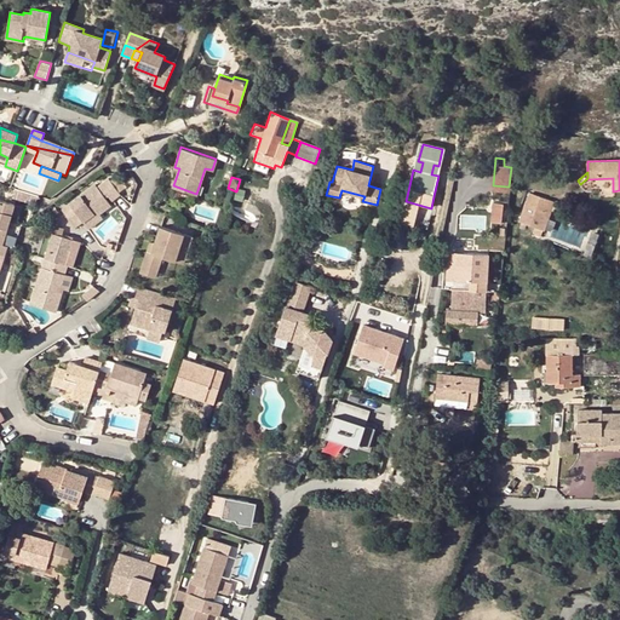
[(109,178),(99,185),(112,202),(121,195),(109,178)]
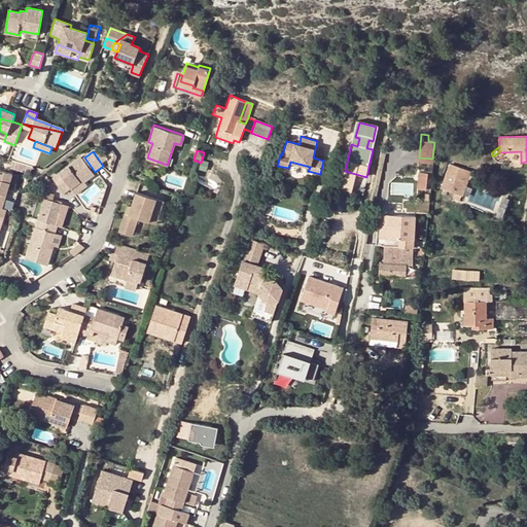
[(60,174),(71,189),(80,183),(78,182),(83,179),(85,182),(95,176),(82,159),(60,174)]
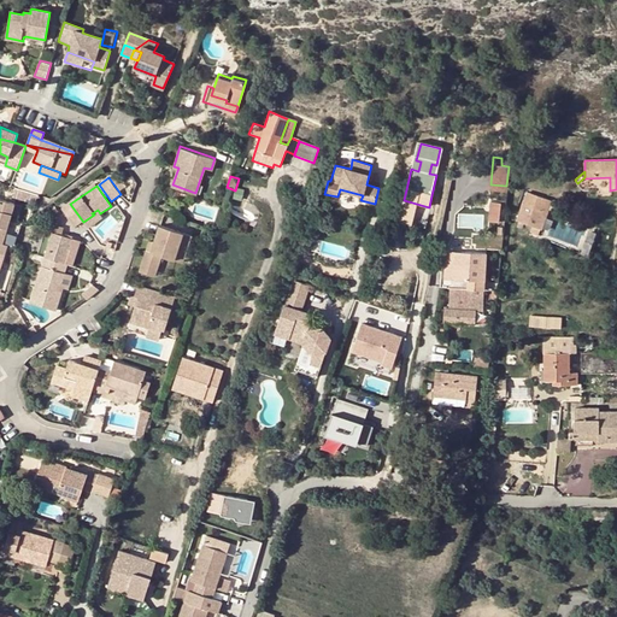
[(15,189),(12,198),(35,205),(39,195),(15,189)]
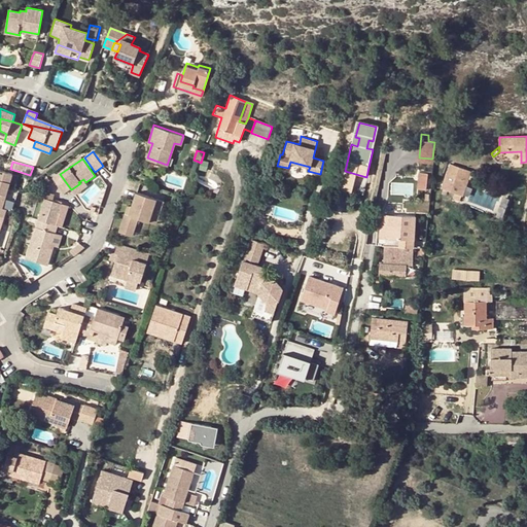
[(0,208),(1,209),(6,191),(11,176),(0,171),(0,208)]
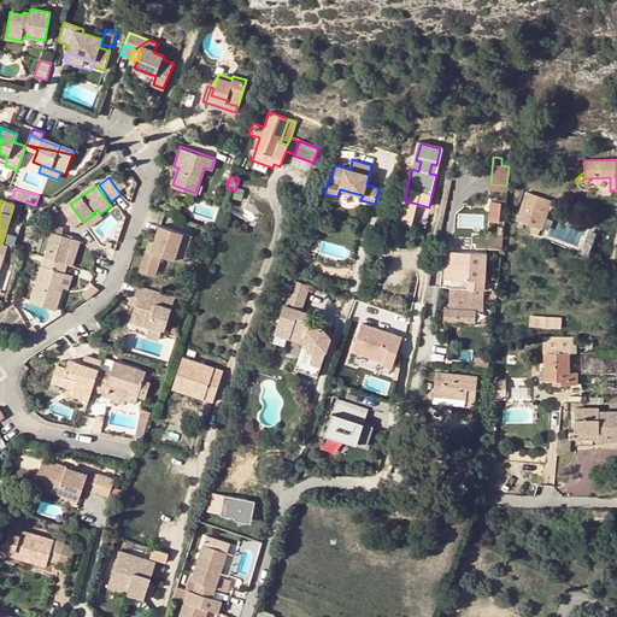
[(523,201),(516,221),(534,227),(540,207),(523,201)]
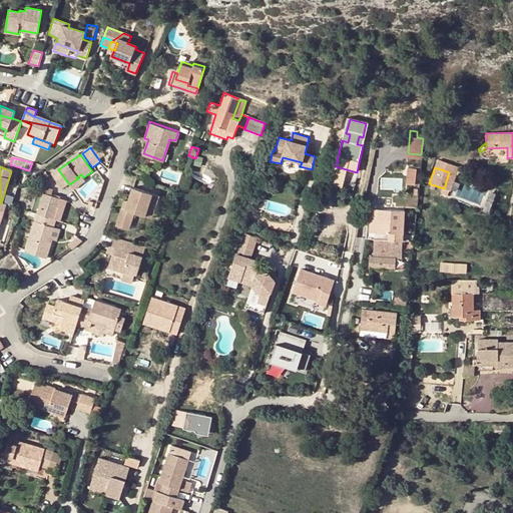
[(407,168),(405,183),(415,184),(415,183),(418,184),(420,169),(407,168)]
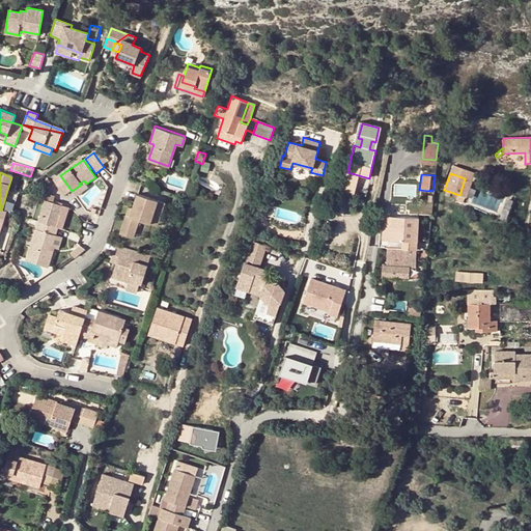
[(65,196),(72,191),(60,175),(53,180),(65,196)]
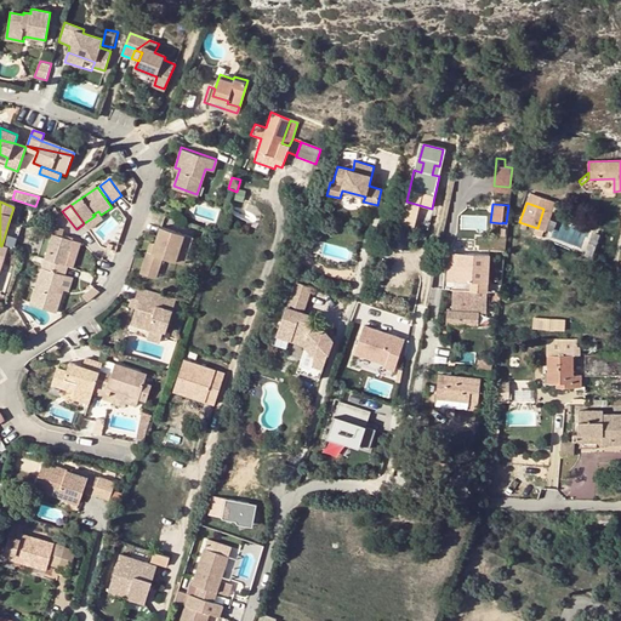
[(400,223),(411,227),(416,210),(405,208),(400,223)]
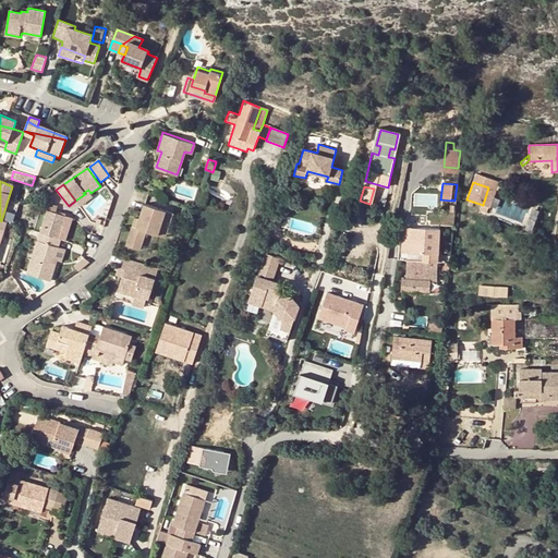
[(50,187),(38,195),(44,201),(55,192),(50,187)]
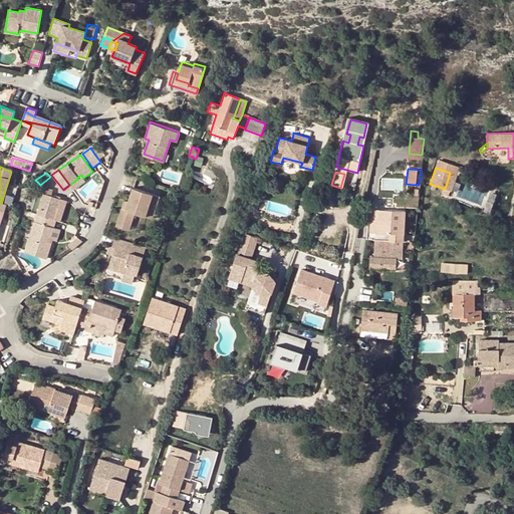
[(450,173),(445,189),(450,191),(452,192),(458,176),(450,173)]
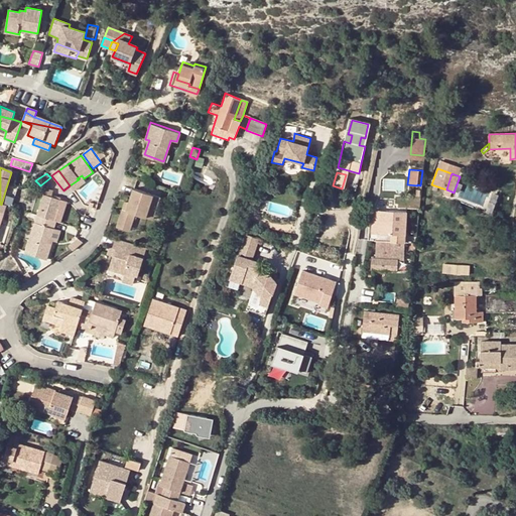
[(133,187),(128,203),(126,210),(122,210),(117,226),(129,230),(135,214),(145,217),(149,203),(157,206),(160,197),(133,187)]
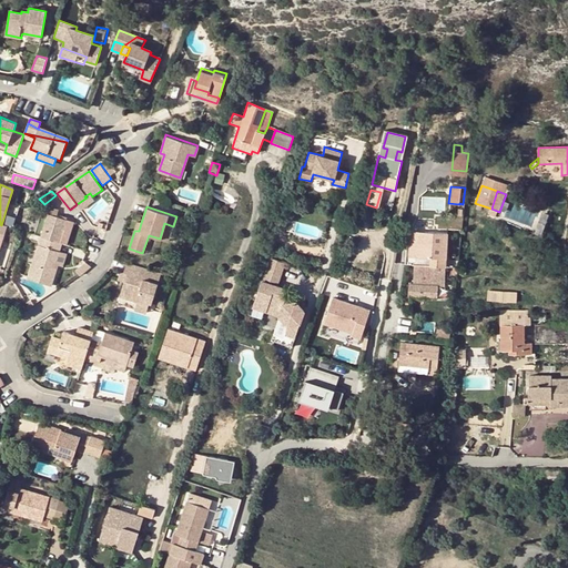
[(46,214),(39,237),(58,243),(66,220),(46,214)]
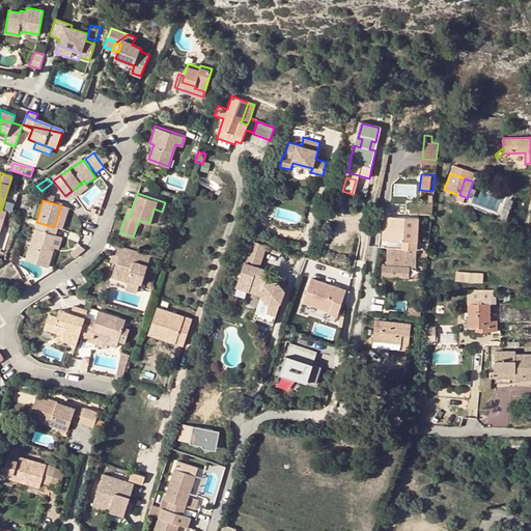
[(275,207),(267,205),(264,215),(272,217),(275,207)]
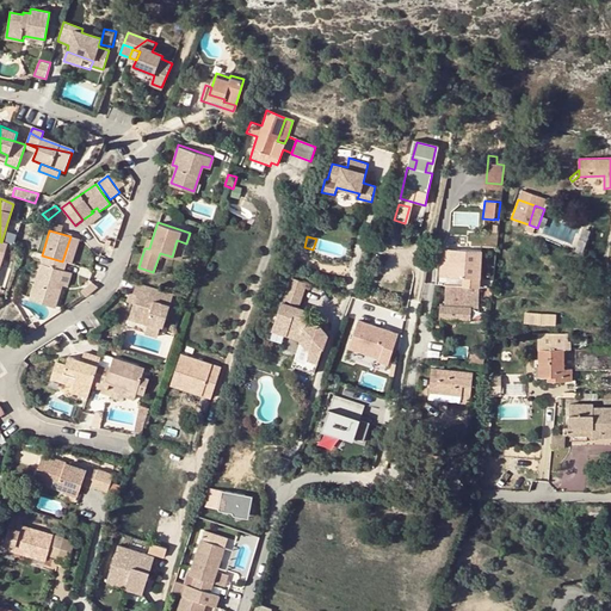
[(180,259),(186,244),(177,240),(172,257),(180,259)]
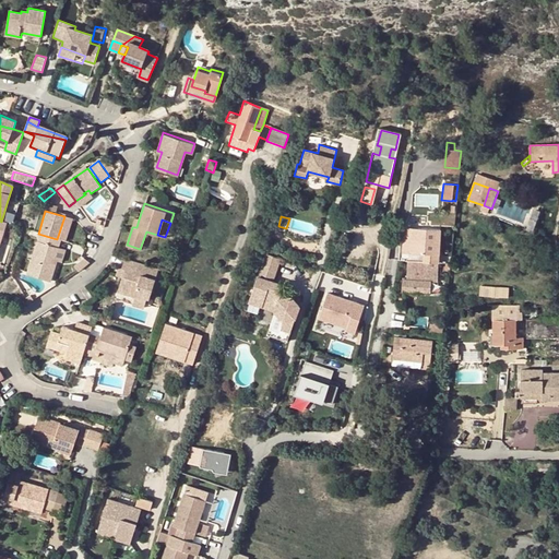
[(423,253),(423,261),(438,262),(439,230),(413,228),(412,240),(404,240),(403,252),(407,252),(423,253)]
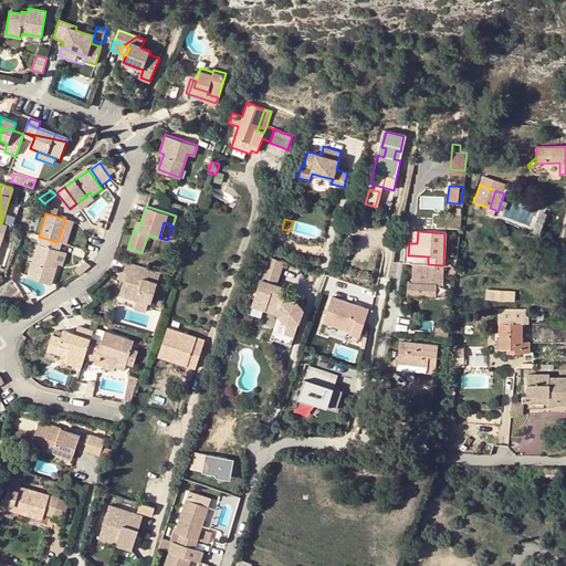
[(28,278),(32,268),(39,262),(53,254),(59,251),(61,243),(58,242),(39,237),(28,276),(28,278)]
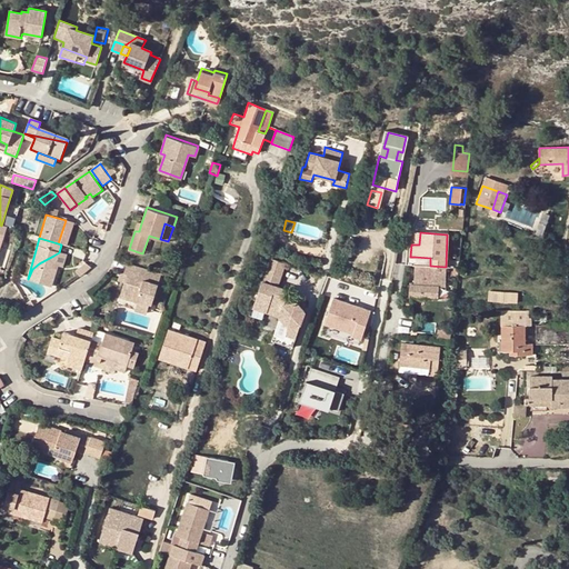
[(32,269),(28,279),(52,286),(57,269),(53,268),(55,265),(59,252),(53,256),(39,263),(32,269)]
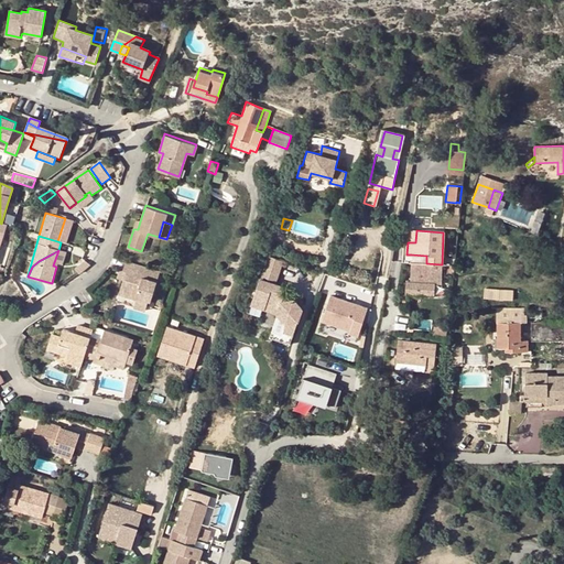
[(67,252),(58,250),(54,262),(63,266),(67,252)]
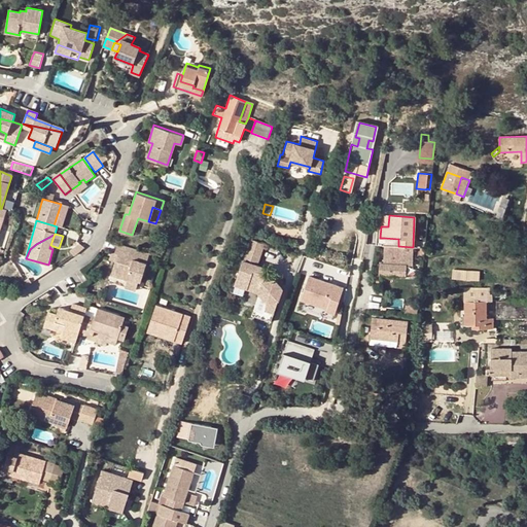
[(398,239),(384,238),(384,245),(398,246),(398,239)]
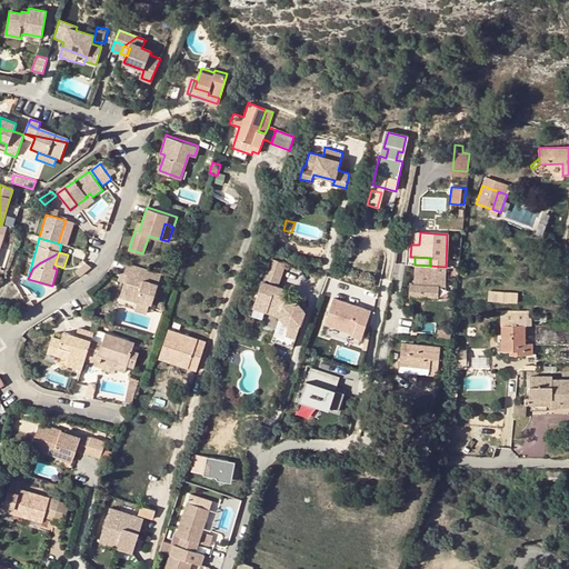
[(270,258),(261,281),(278,287),(286,263),(270,258)]
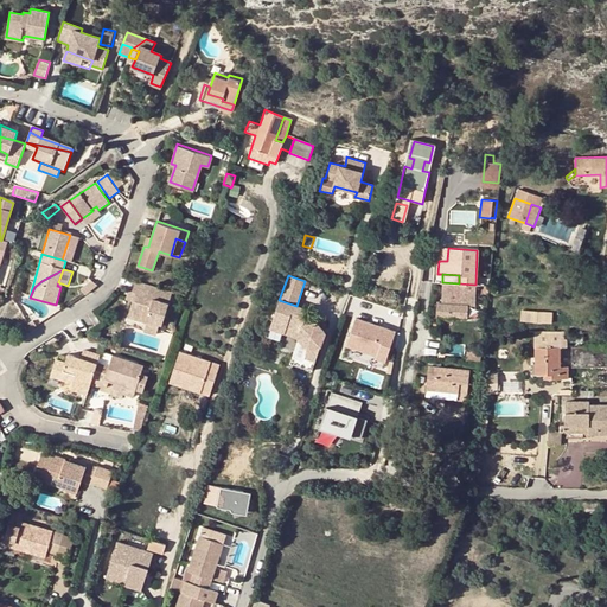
[(88,293),(93,289),(97,285),(91,280),(81,289),(84,293),(85,294),(88,293)]
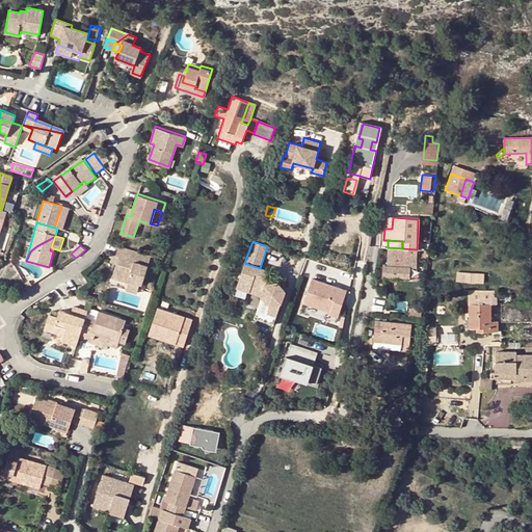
[(118,246),(115,257),(117,258),(110,280),(126,285),(127,283),(138,286),(140,287),(147,267),(150,256),(118,246)]
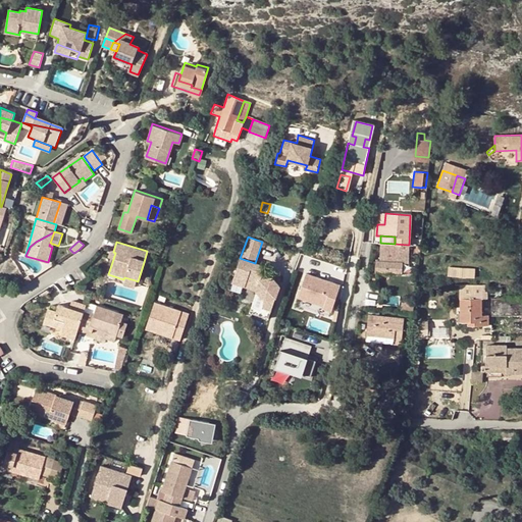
[(395,244),(380,243),(379,261),(376,261),(375,272),(402,273),(402,263),(408,263),(409,245),(395,244)]
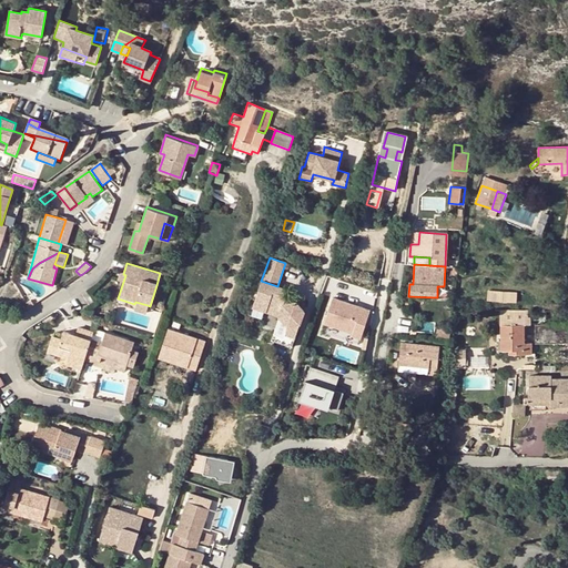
[(261,281),(253,306),(280,316),(288,325),(282,345),(292,348),(304,311),(296,301),(284,304),(288,291),(261,281)]
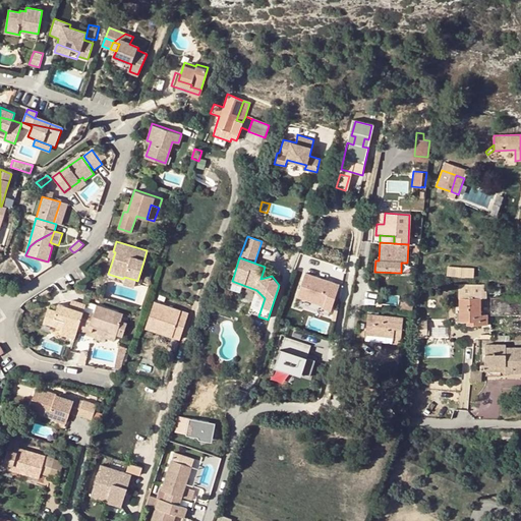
[(448,266),(448,275),(475,275),(475,266),(448,266)]
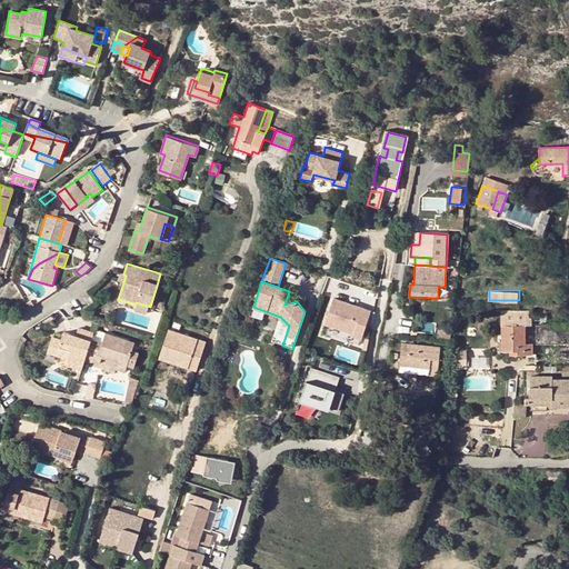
[(362,339),(371,311),(333,299),(326,325),(355,333),(353,337),(362,339)]
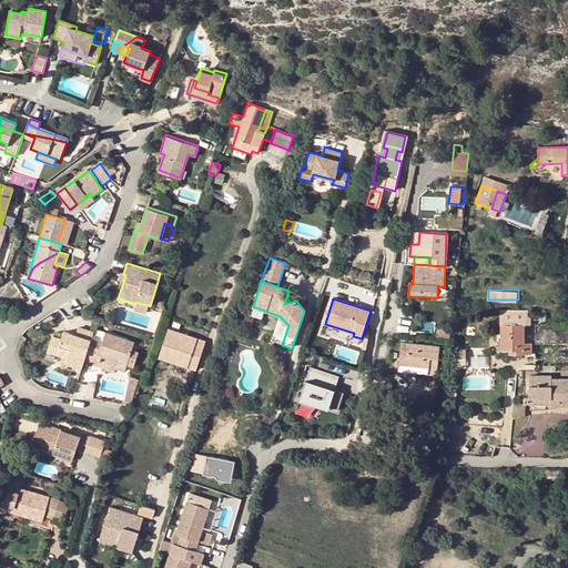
[(134,304),(133,310),(145,313),(148,305),(135,302),(134,304)]
